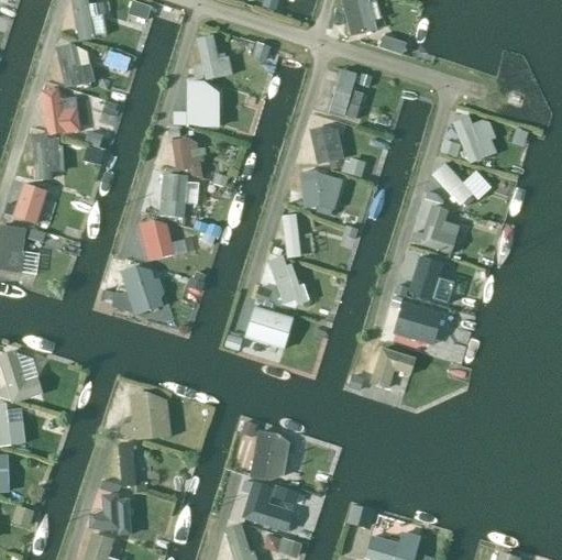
[(70,0),(78,41),(95,37),(90,15),(105,13),(102,1),(89,3),(88,0),(70,0)]
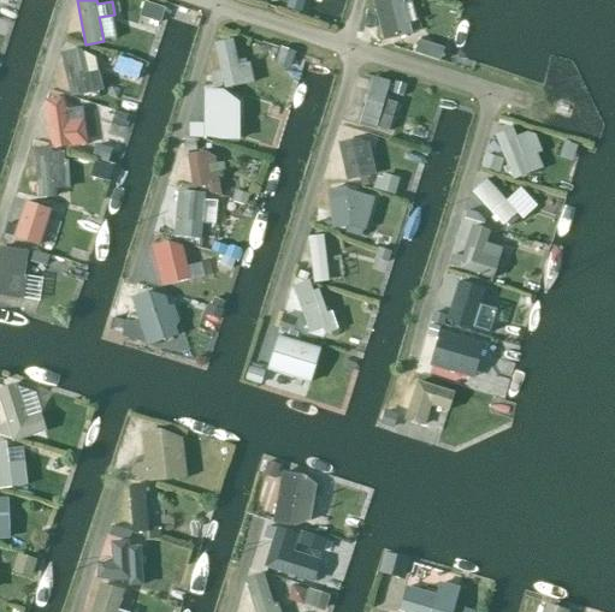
[(372,0),(383,39),(412,31),(403,0),(372,0)]
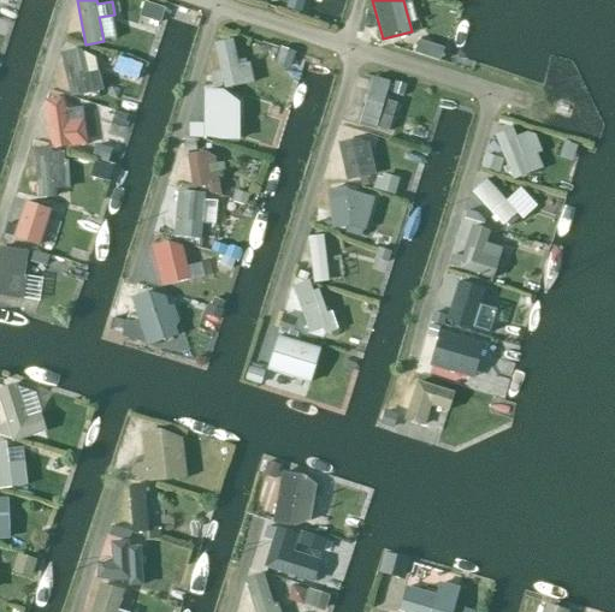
[(225,87),(254,81),(249,60),(238,63),(232,37),(214,41),(220,69),(212,71),(213,84),(224,82),(225,87)]
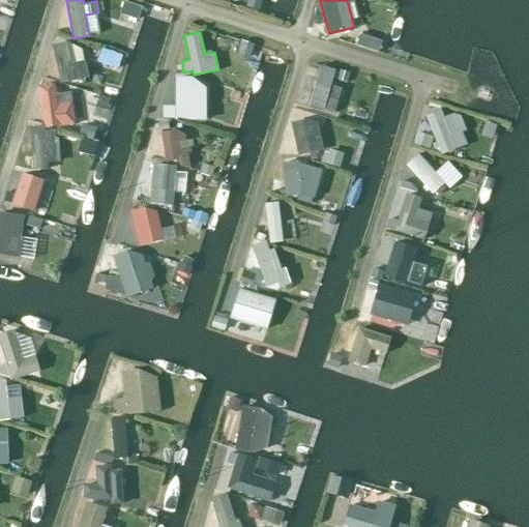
[(52,44),(60,82),(77,80),(88,77),(83,48),(70,41),(68,40),(52,44)]
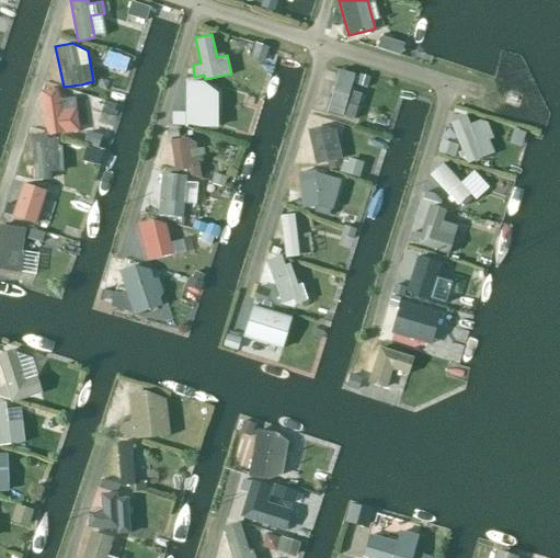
[(355,72),(339,67),(327,112),(343,116),(343,114),(354,117),(362,93),(350,89),(355,72)]
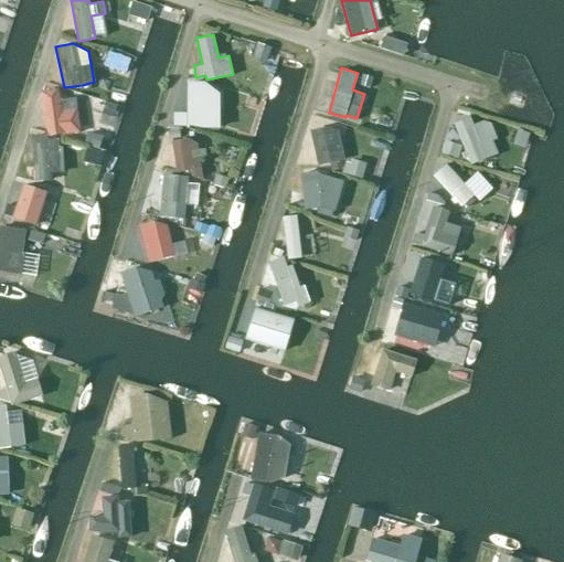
[(204,81),(188,81),(188,112),(173,112),(173,124),(203,124),(203,108),(217,108),(217,93),(204,93),(204,81)]
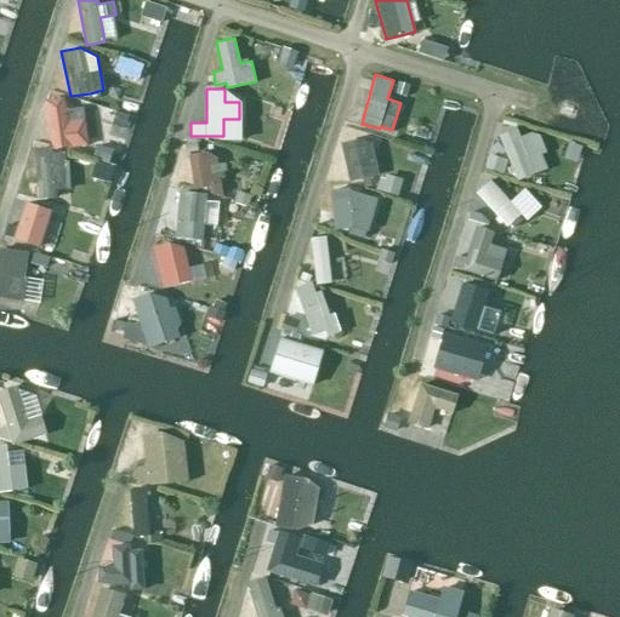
[(52,146),(53,148),(89,143),(83,106),(67,108),(64,96),(45,98),(52,146)]
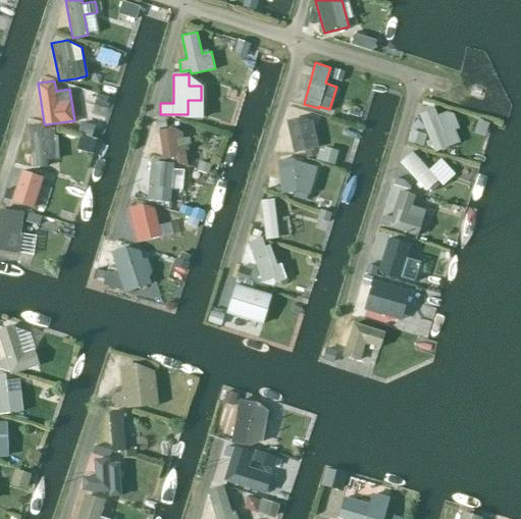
[(435,151),(460,141),(453,125),(443,130),(433,106),(420,112),(435,151)]
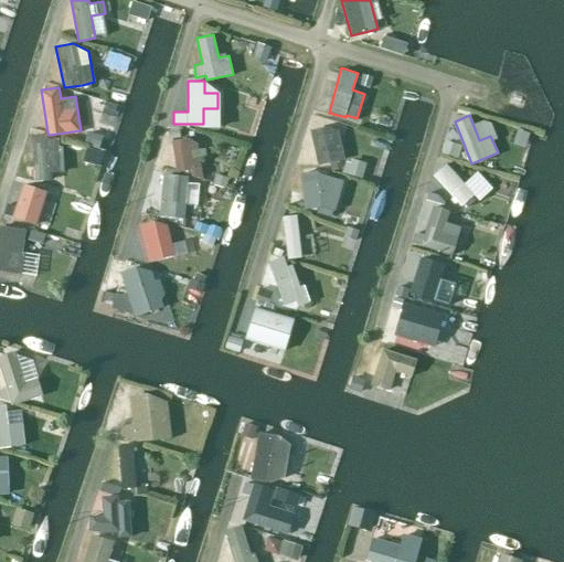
[(326,125),(310,128),(317,163),(344,158),(341,140),(329,142),(326,125)]
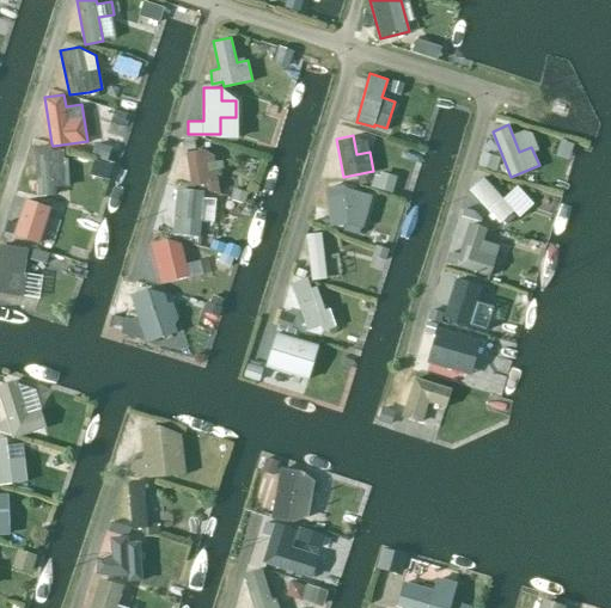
[(52,146),(52,143),(35,145),(37,195),(55,195),(55,188),(65,188),(63,148),(53,148),(53,146),(52,146)]
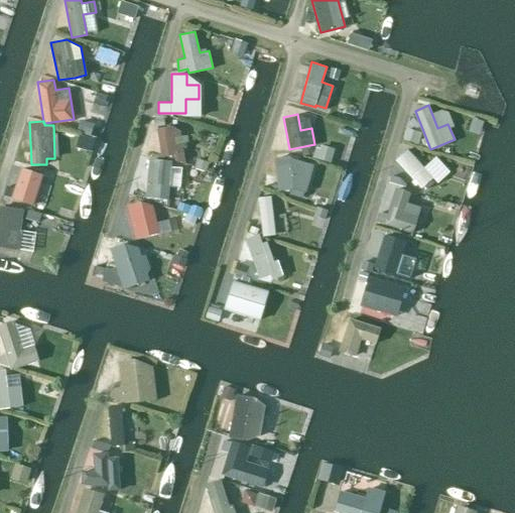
[(171,125),(156,127),(161,156),(174,154),(174,159),(185,162),(180,131),(171,125)]
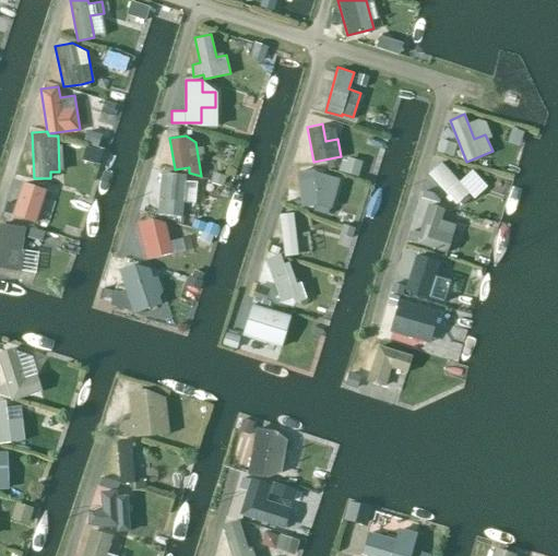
[(469,191),(441,161),(430,172),(458,202),(469,191)]
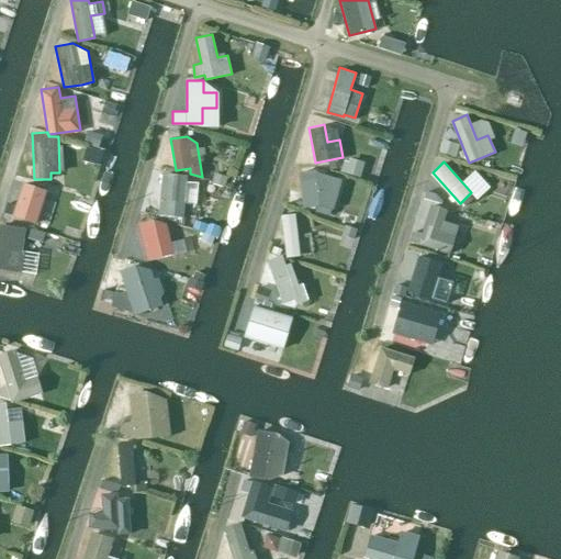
[(315,169),(300,170),(304,207),(320,204),(317,191),(335,197),(340,179),(316,171),(315,169)]
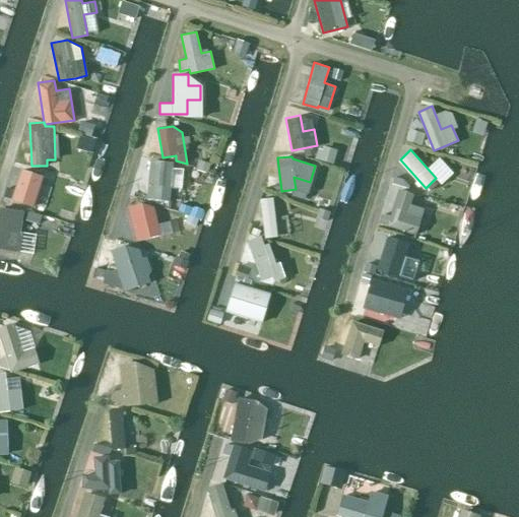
[(174,162),(149,159),(146,198),(171,200),(174,162)]
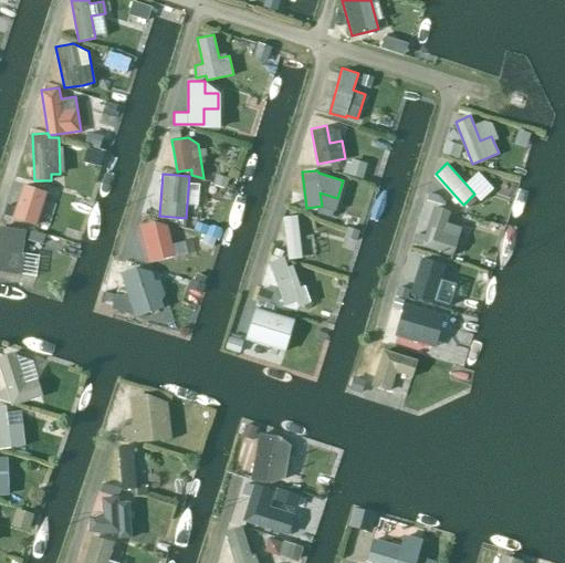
[(7,209),(3,220),(2,221),(17,222),(17,223),(45,223),(46,199),(44,199),(45,185),(33,185),(33,180),(17,180),(17,209),(7,209)]
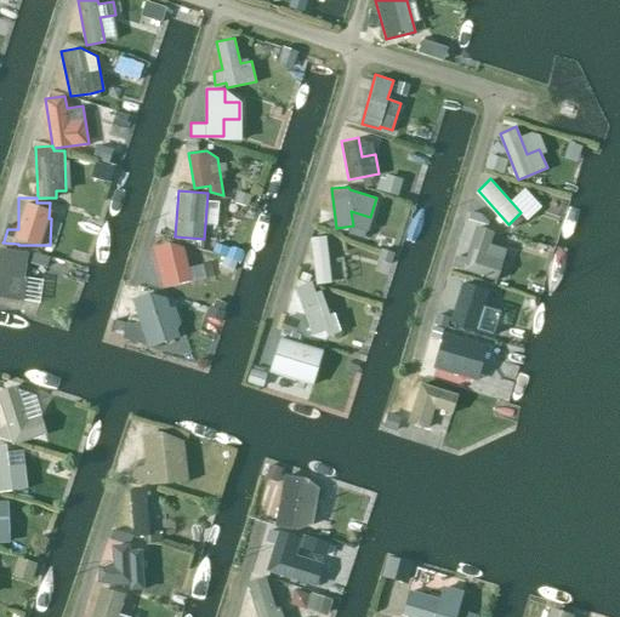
[(494,229),(476,224),(466,256),(456,253),(453,266),(498,279),(506,247),(490,243),(494,229)]
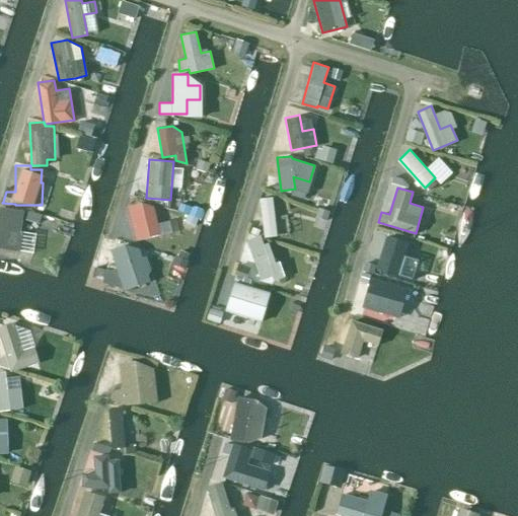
[(273,197),(260,198),(265,237),(277,235),(273,197)]
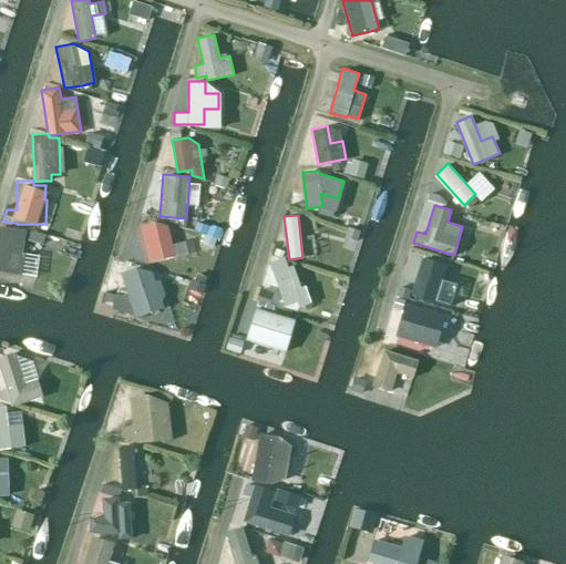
[(155,219),(139,225),(148,263),(175,256),(168,225),(155,219)]
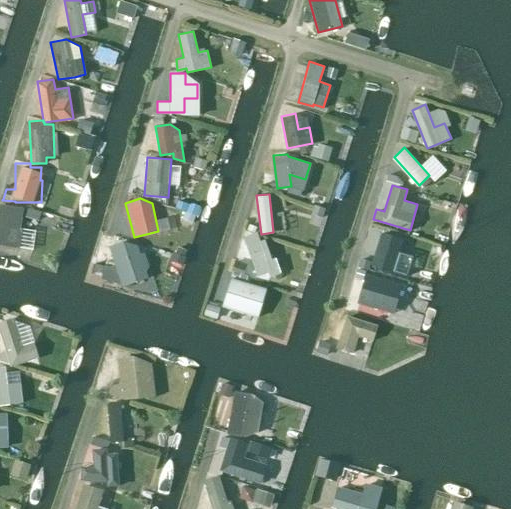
[(24,207),(0,202),(0,243),(18,246),(24,207)]
